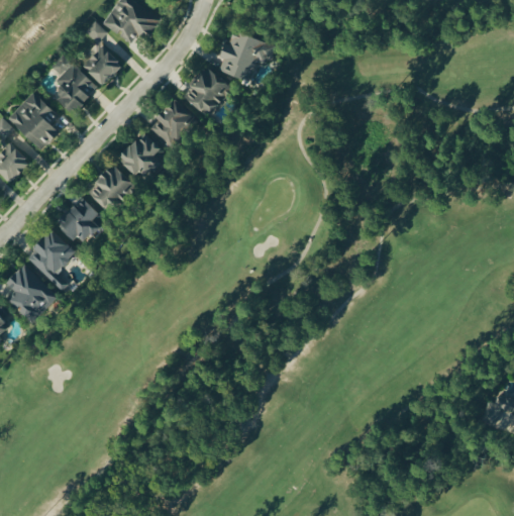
[(119,0),(102,25),(130,44),(140,30),(148,36),(159,21),(127,0),(119,0)]
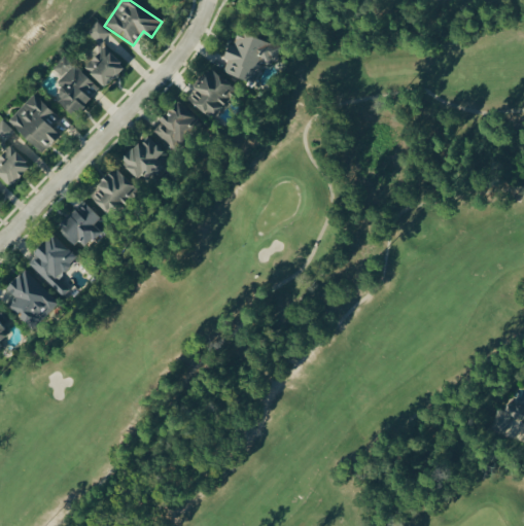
[(108,35),(95,23),(84,33),(101,48),(82,68),(104,89),(124,67),(99,44),(108,35)]
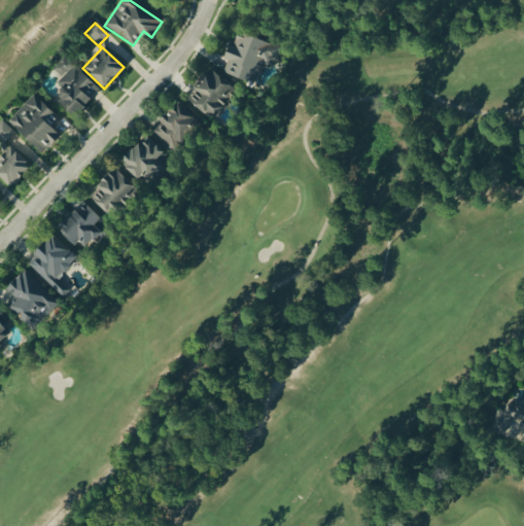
[(279,48),(245,33),(244,38),(236,34),(220,71),(252,84),(260,65),(271,69),(279,48)]
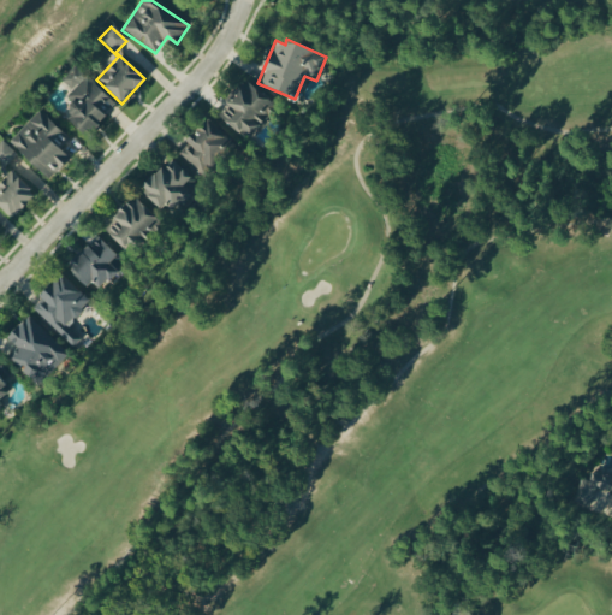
[(88,136),(107,116),(100,110),(110,98),(73,66),(60,81),(71,90),(65,98),(75,106),(65,117),(88,136)]
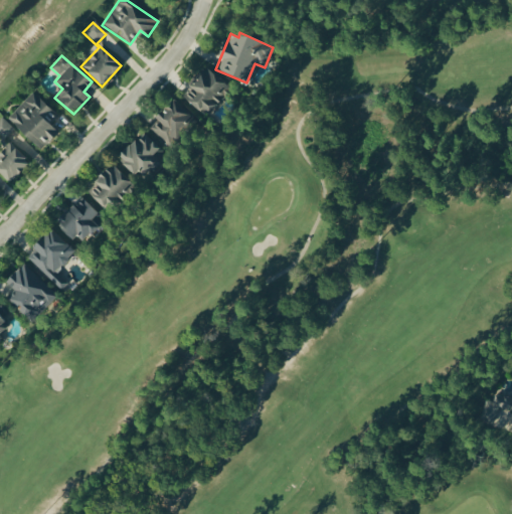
[(228,87),(204,67),(182,97),(206,115),(228,87)]
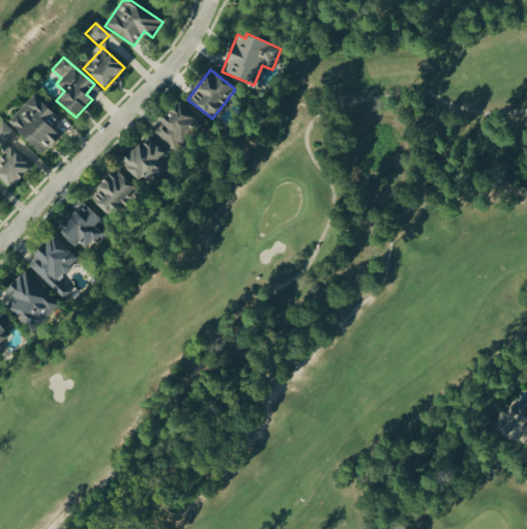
[(152,133),(171,150),(198,121),(179,104),(152,133)]
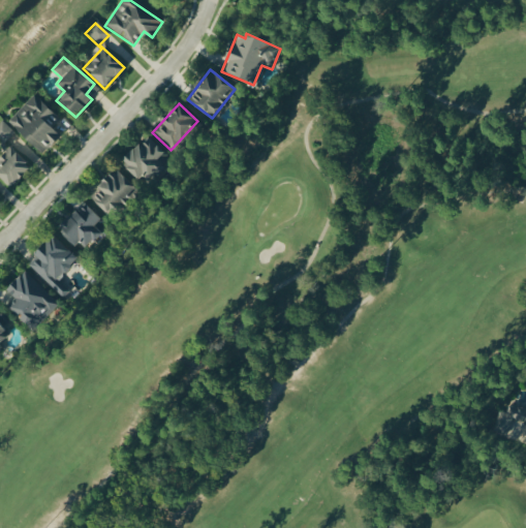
[(13,132),(0,121),(0,141),(3,144),(13,132)]
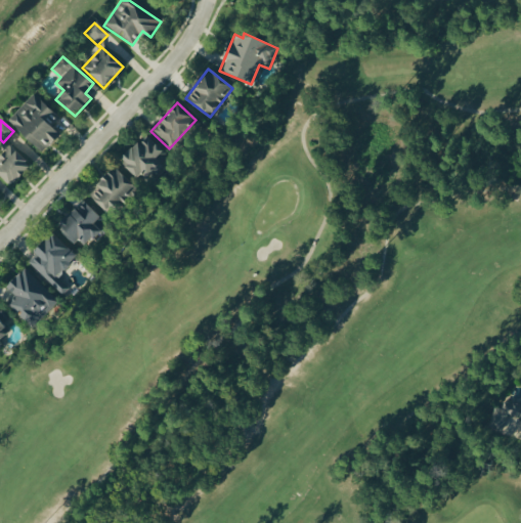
[(119,161),(139,182),(160,163),(157,159),(163,153),(146,135),(119,161)]
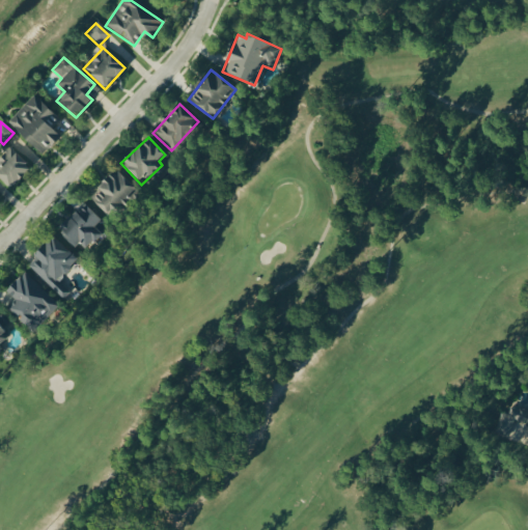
[(30,167),(8,147),(0,156),(0,178),(10,189),(30,167)]
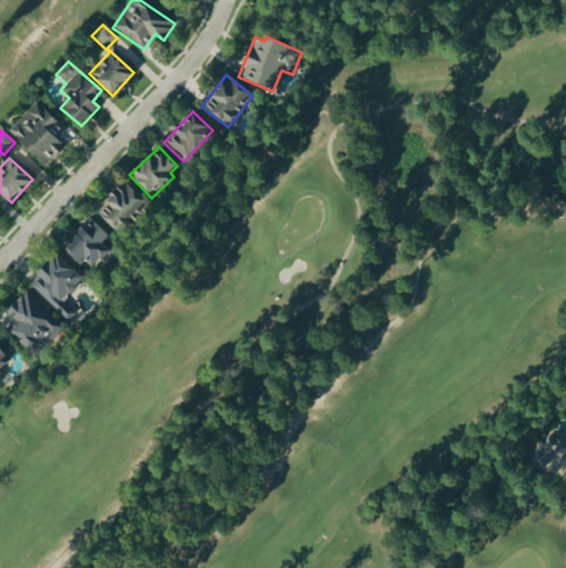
[(96,212),(125,237),(132,228),(125,221),(144,200),(122,181),(96,212)]
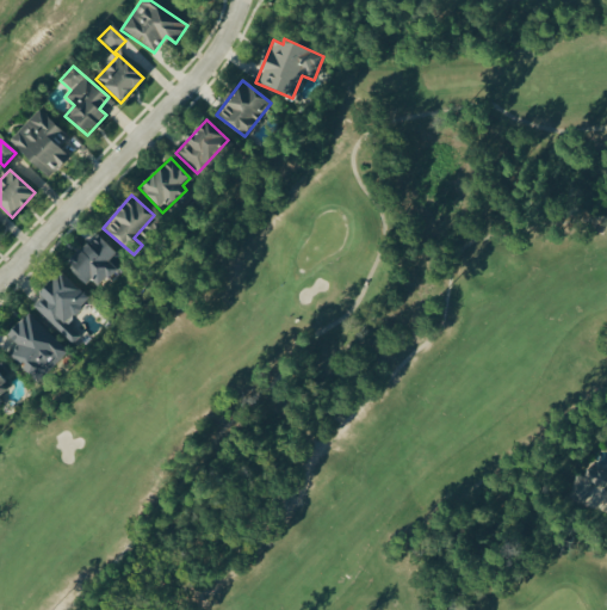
[(111,263),(118,254),(97,234),(68,265),(95,291),(117,269),(111,263)]
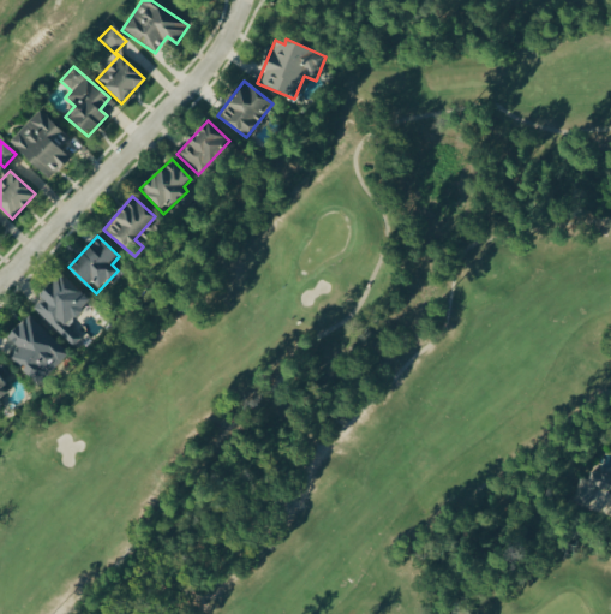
[(30,308),(60,334),(90,302),(60,274),(30,308)]
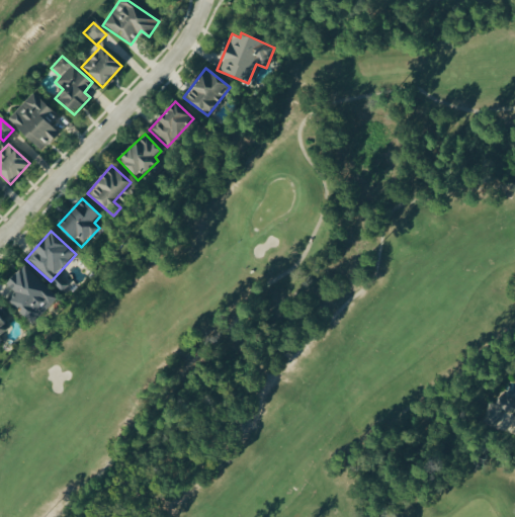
[(5,284),(13,292),(6,299),(29,325),(56,300),(23,267),(5,284)]
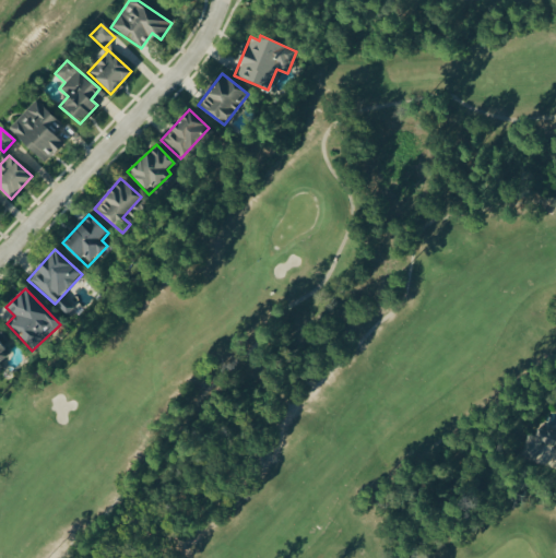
[(0,364),(10,355),(0,344),(0,364)]
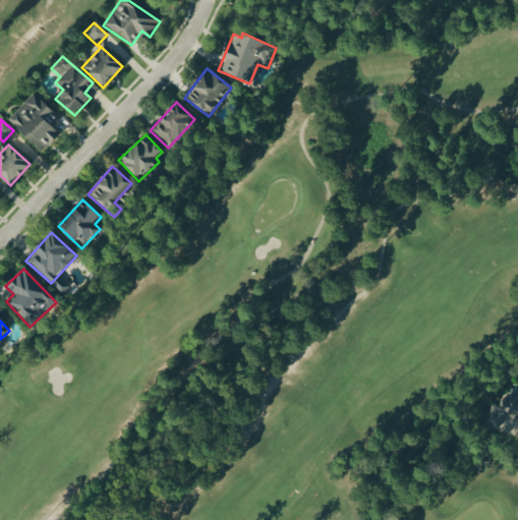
[(517,404),(500,400),(495,416),(484,424),(500,428),(503,414),(517,418),(517,404)]
